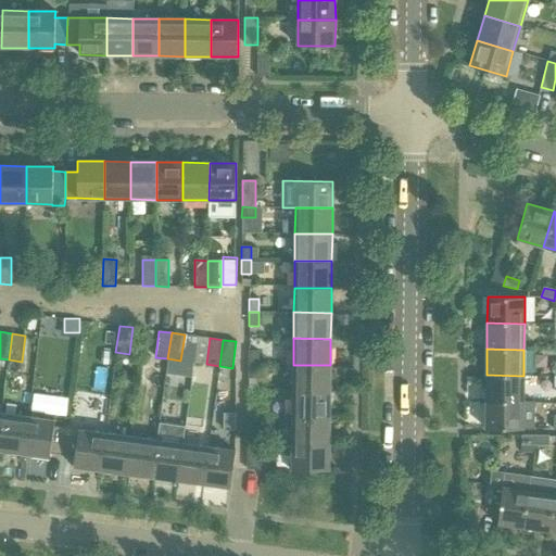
[(249,351),(248,365),(257,365),(257,351),(249,351)]
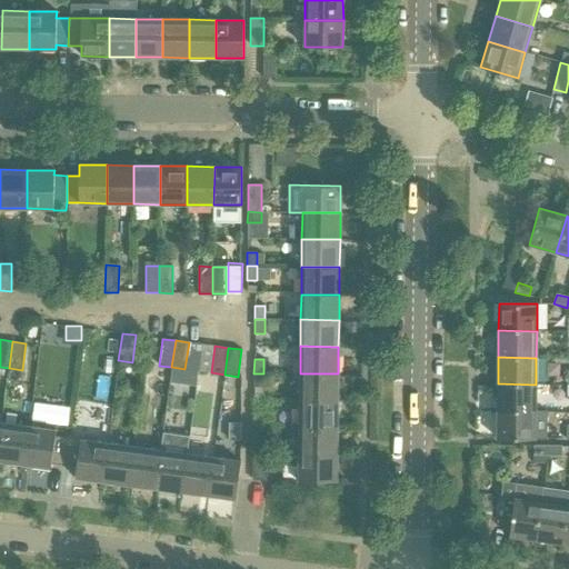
[(263,373),(253,373),(253,387),(263,387),(263,373)]
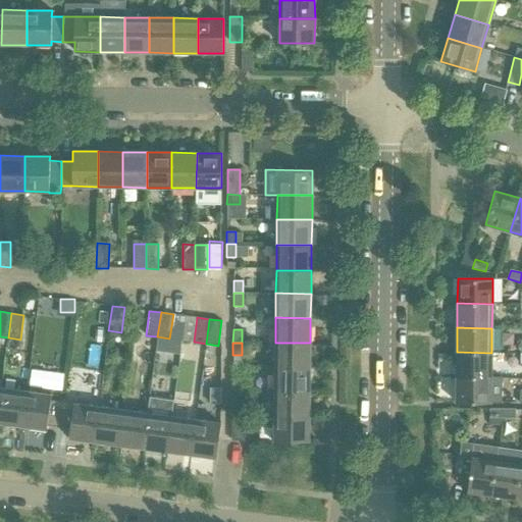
[(275,343),(274,367),(310,367),(310,343),(275,343)]
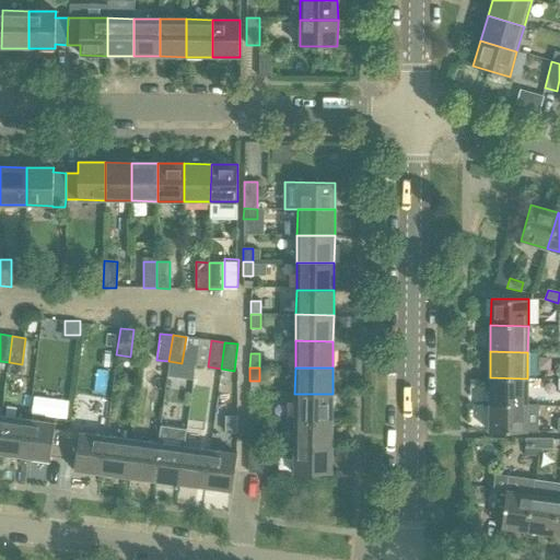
[(490,377),(489,405),(527,405),(527,378),(490,377)]
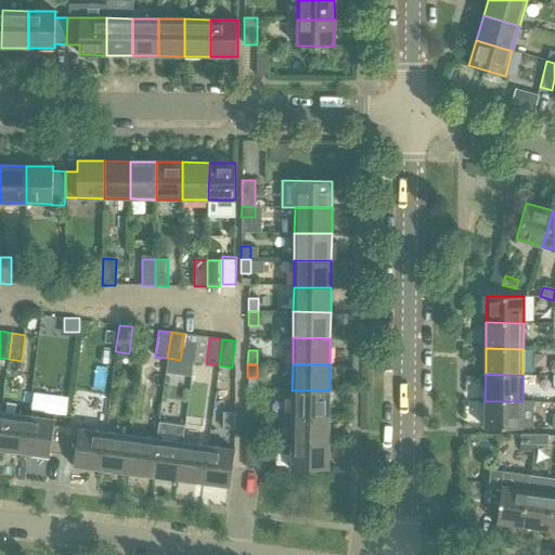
[(292,390),(292,416),(328,416),(330,390),(292,390)]
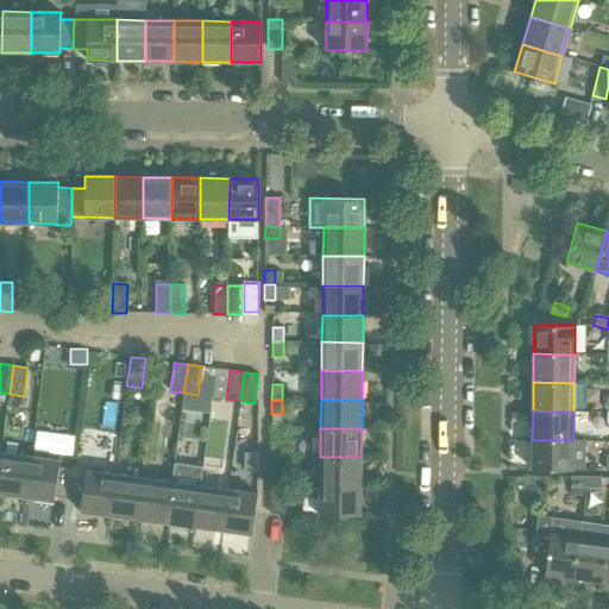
[(573,440),(532,440),(532,469),(572,470),(573,440)]
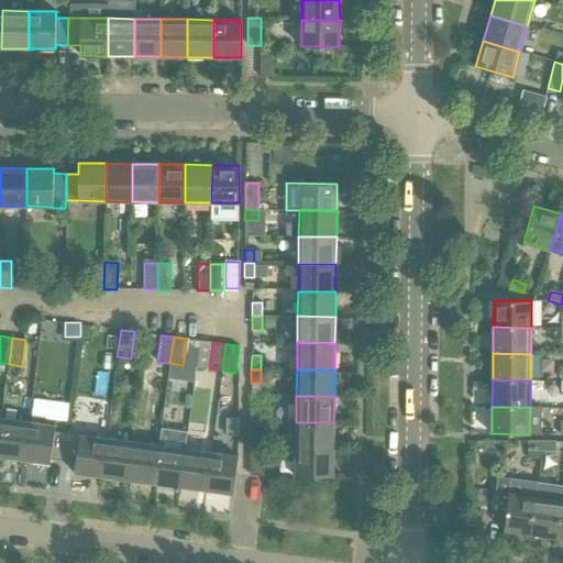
[(251,408),(251,421),(261,422),(261,408),(251,408)]
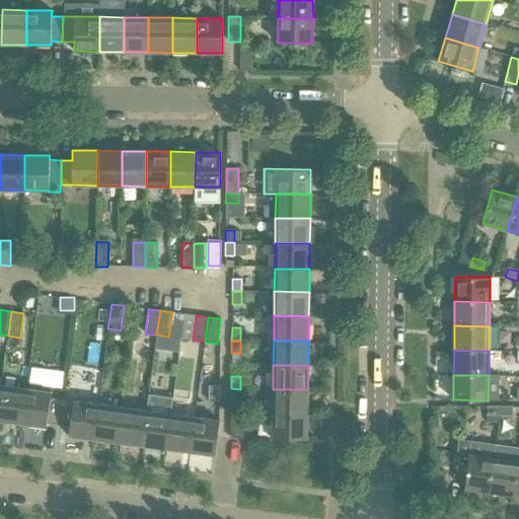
[(220,411),(220,383),(210,383),(210,410),(220,411)]
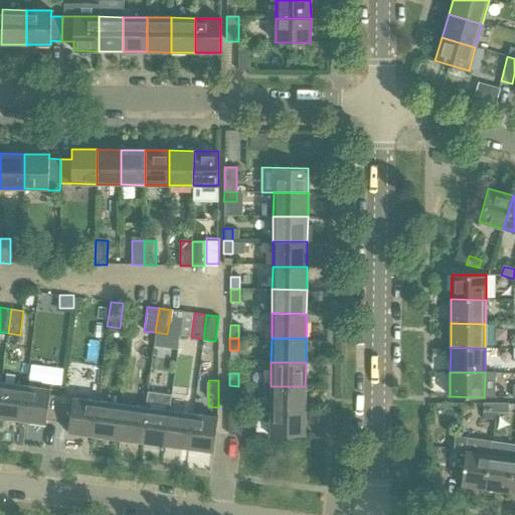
[(0,396),(0,416),(22,420),(26,386),(2,382),(0,396)]
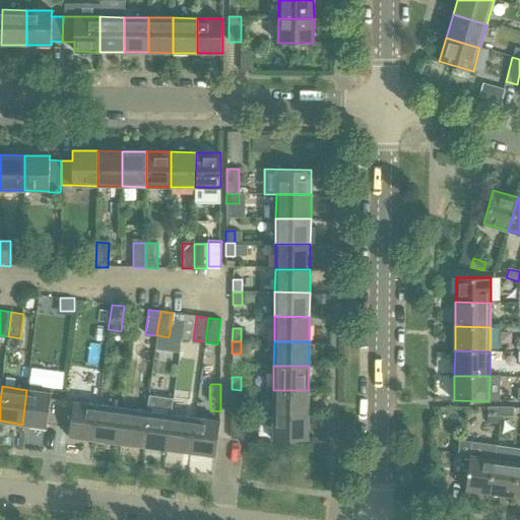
[(241,390),(232,389),(232,402),(240,402),(241,390)]
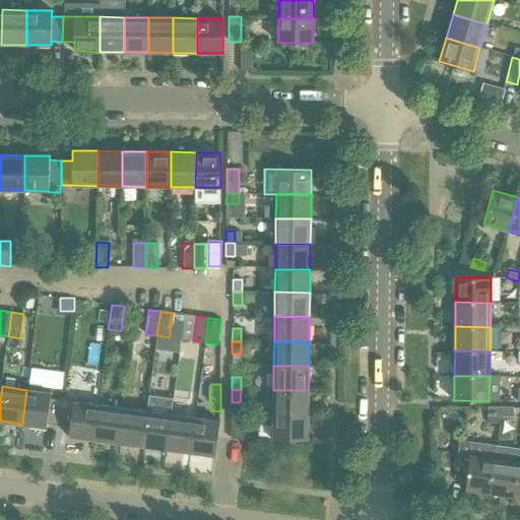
[(47,424),(59,426),(62,400),(50,399),(51,393),(26,390),(22,425),(46,428),(47,424)]
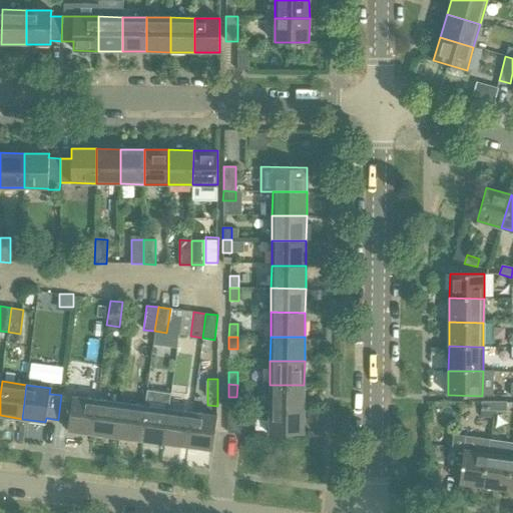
[(270,385),(270,409),(304,409),(304,385),(270,385)]
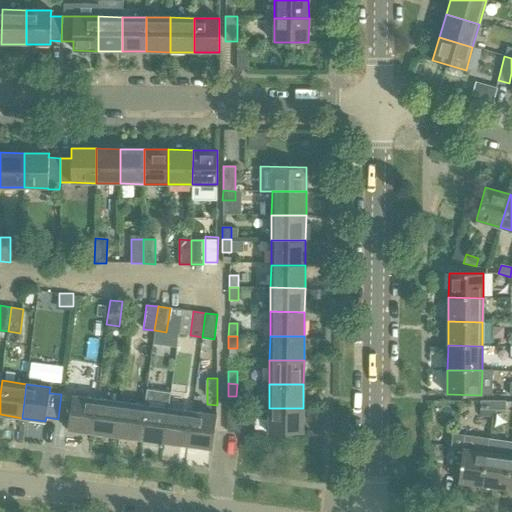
[(139,439),(163,442),(167,408),(169,393),(145,389),(143,405),(139,439)]
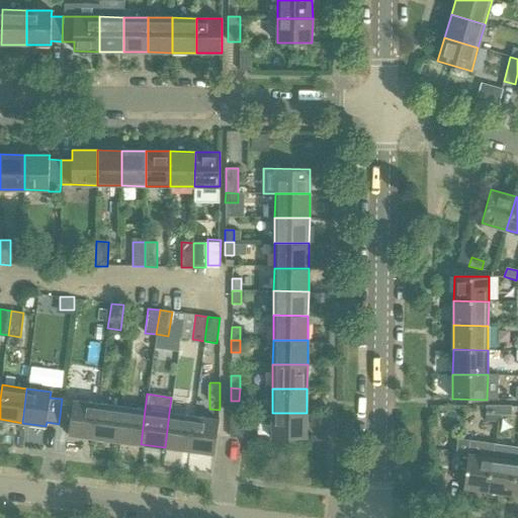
[(62,399),(59,424),(70,425),(68,435),(92,438),(96,404),(73,400),(73,401),(62,399)]
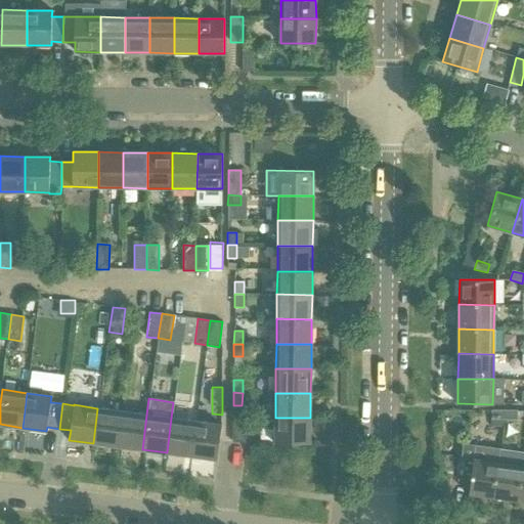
[(93,443),(118,446),(122,411),(97,408),(93,443)]
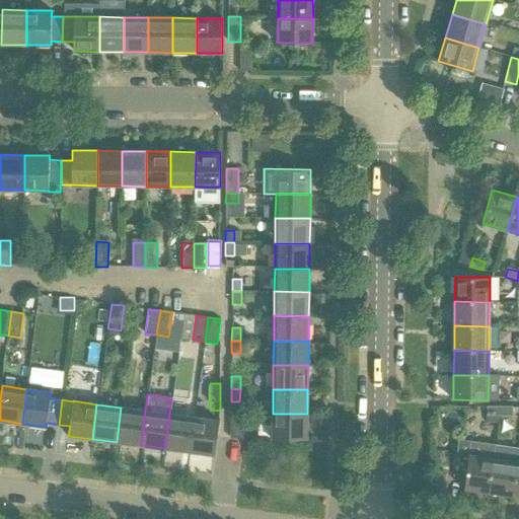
[(486,416),(499,416),(499,406),(487,406),(486,416)]
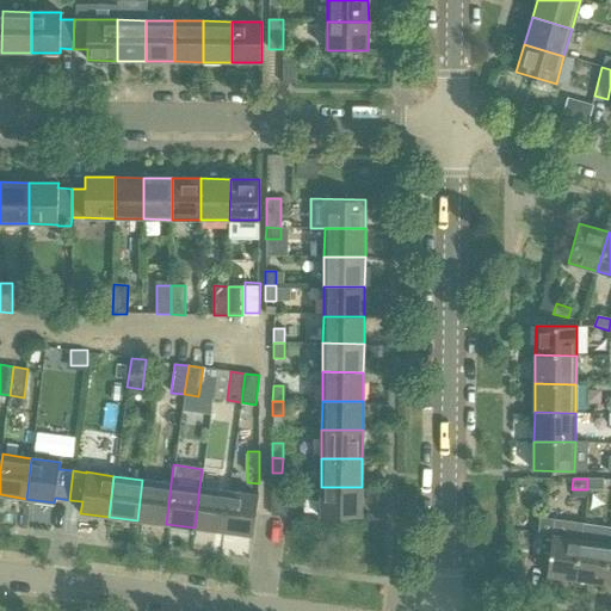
[(587,479),(587,489),(603,489),(603,479),(587,479)]
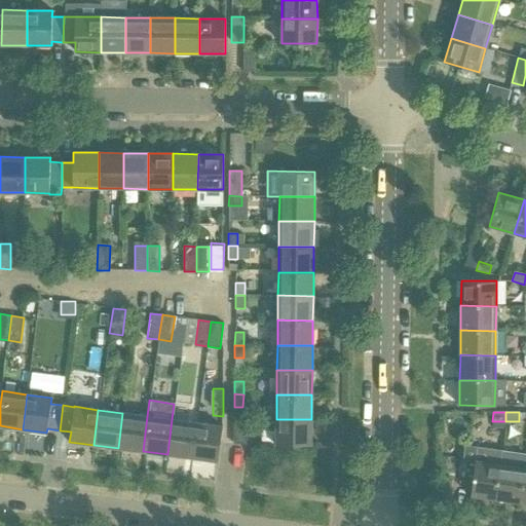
[(118,448),(143,451),(147,416),(122,413),(118,448)]
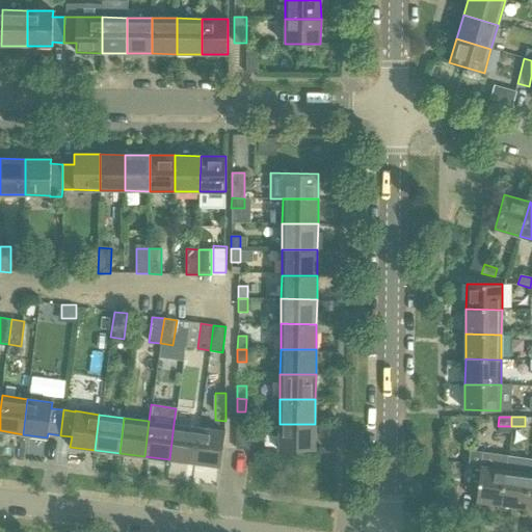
[(169,459),(194,463),(200,428),(174,424),(169,459)]
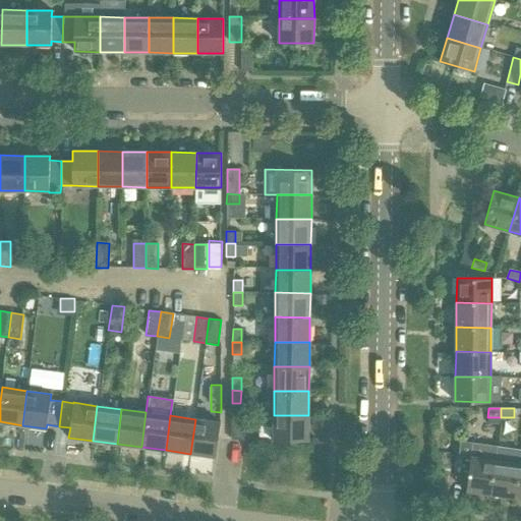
[(231,440),(243,440),(243,415),(231,415),(231,440)]
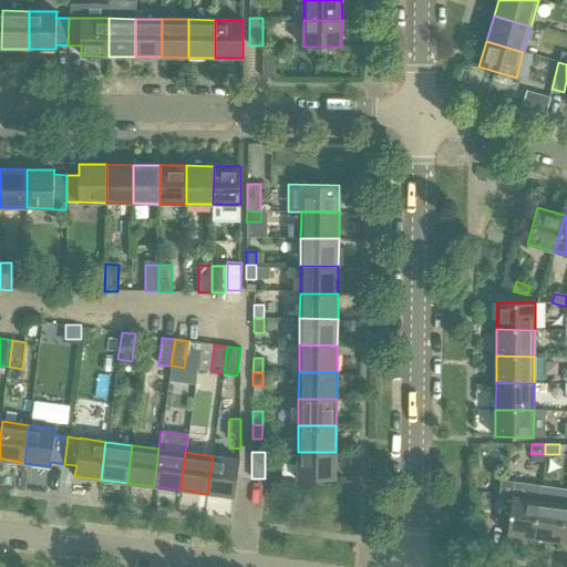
[(336,452),(298,452),(297,478),(336,480),(336,452)]
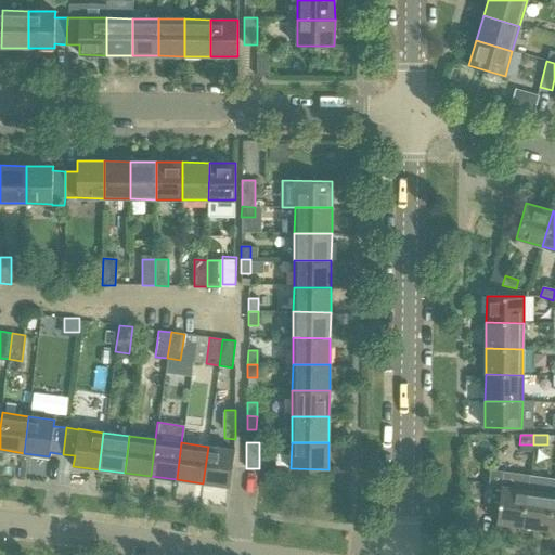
[(208,447),(203,483),(229,487),(234,450),(208,447)]
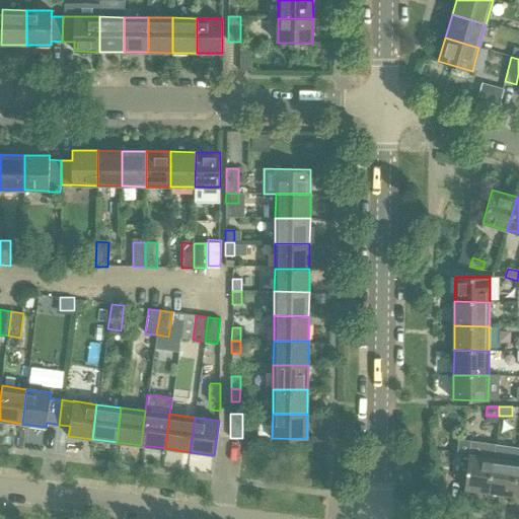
[(464,489),(489,492),(494,457),(496,444),(458,439),(454,473),(466,475),(464,489)]
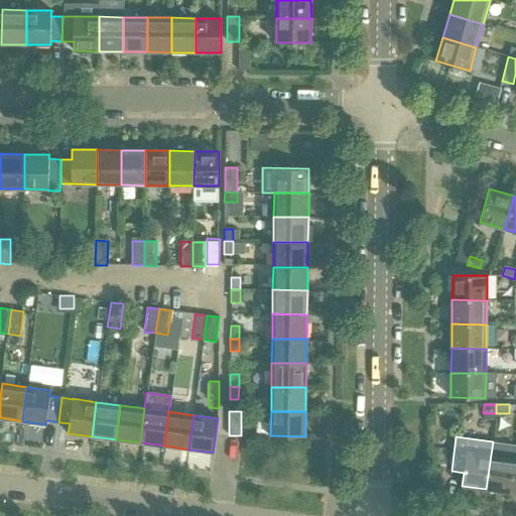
[(486,489),(510,493),(515,459),(491,455),(486,489)]
